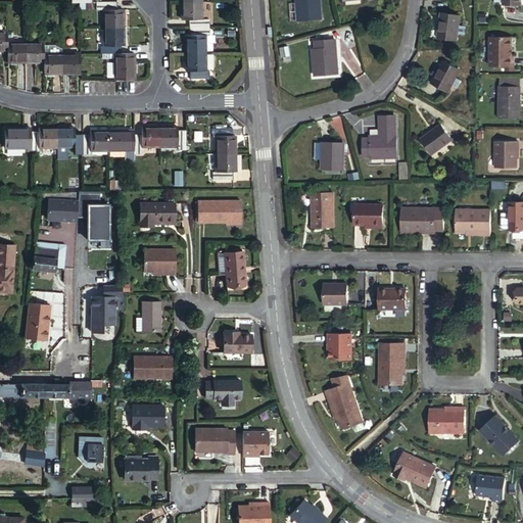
[(321,0),(297,0),(299,14),(321,12),(322,12),(321,0)]
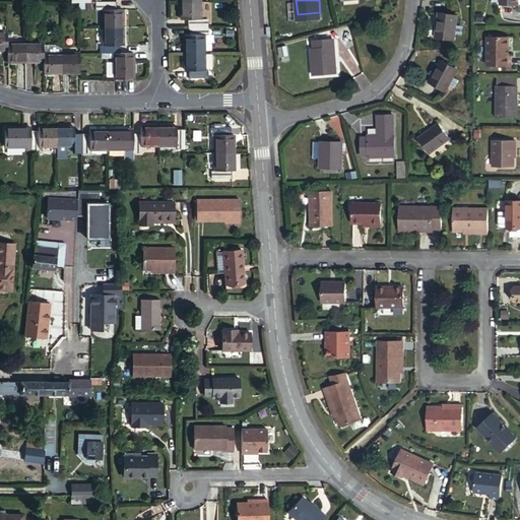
[(191,17),(201,17),(200,2),(183,2),(183,18),(191,17)]
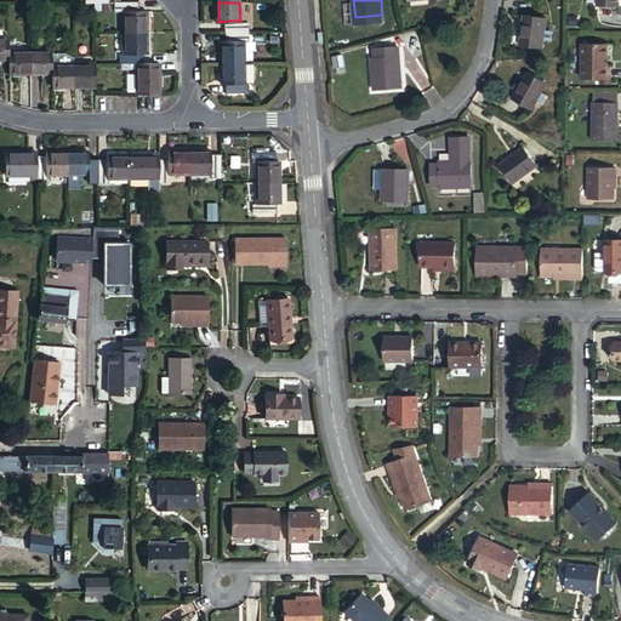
[(138,15),(138,4),(113,4),(114,15),(126,15),(138,15)]
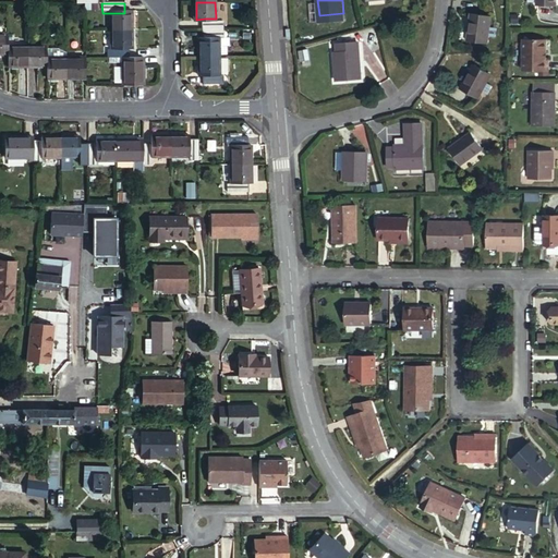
[(113,13),(113,31),(132,31),(132,13),(124,13),(113,13)]
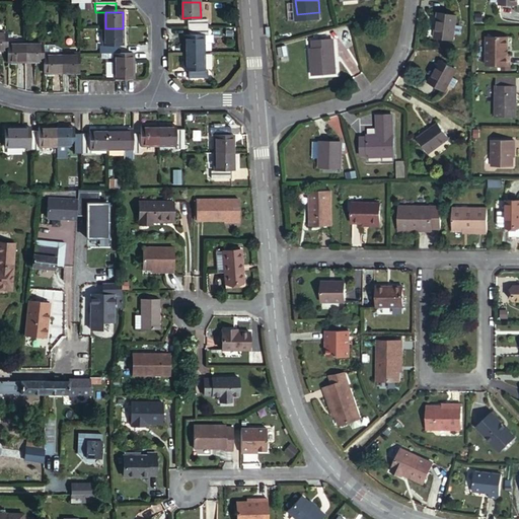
[(319,19),(318,12),(297,14),(298,21),(319,19)]
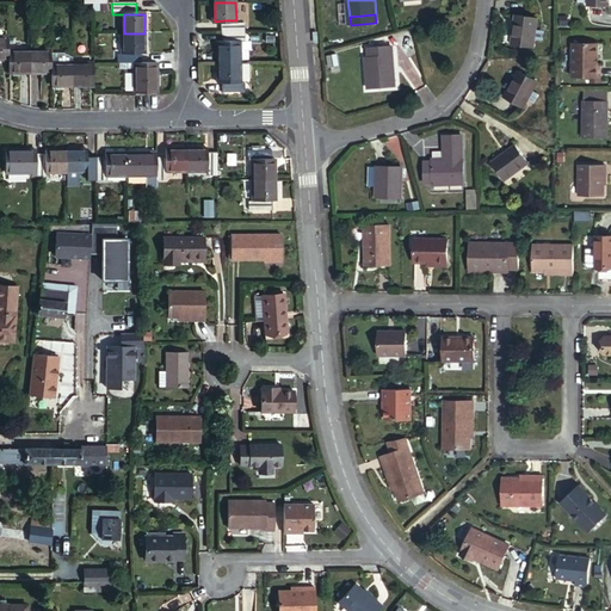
[(541,20),(518,17),(516,47),(537,49),(541,20)]
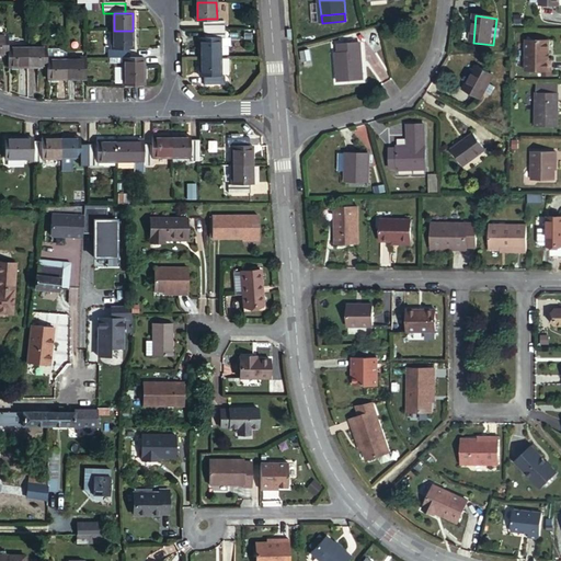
[(206,30),(227,30),(227,19),(217,19),(206,19),(206,30)]
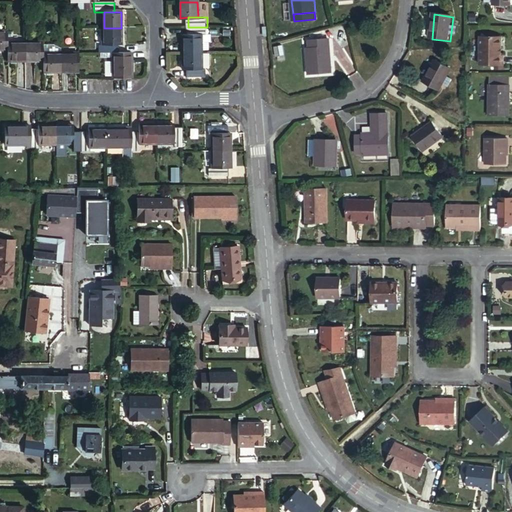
[(188,27),(188,36),(202,35),(207,35),(207,27),(188,27)]
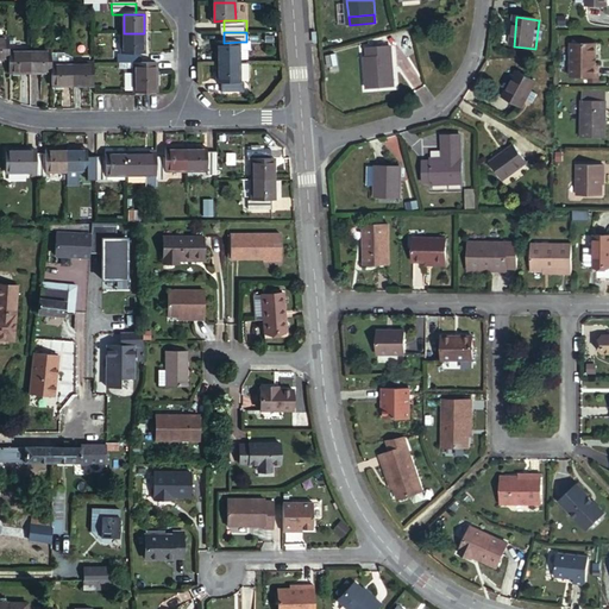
[(0,33),(0,56),(11,56),(10,50),(10,33),(0,33)]
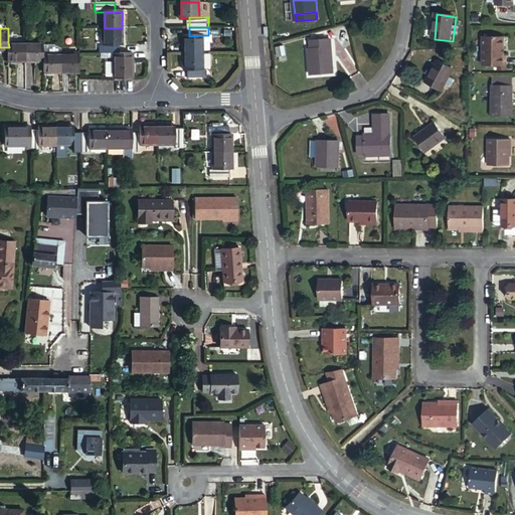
[(122,28),(105,28),(105,45),(120,45),(122,45),(122,28)]
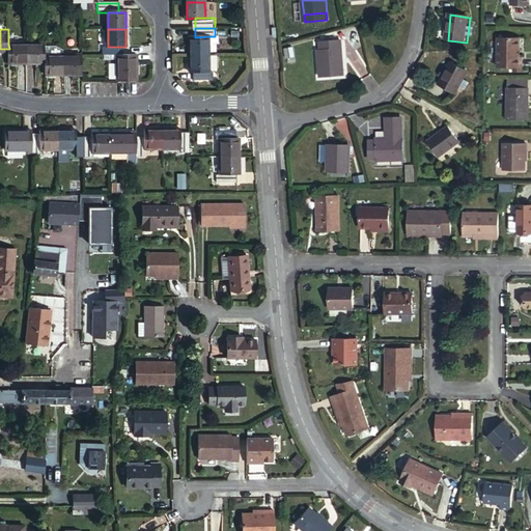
[(191,54),(211,54),(210,36),(195,37),(191,37),(191,54)]
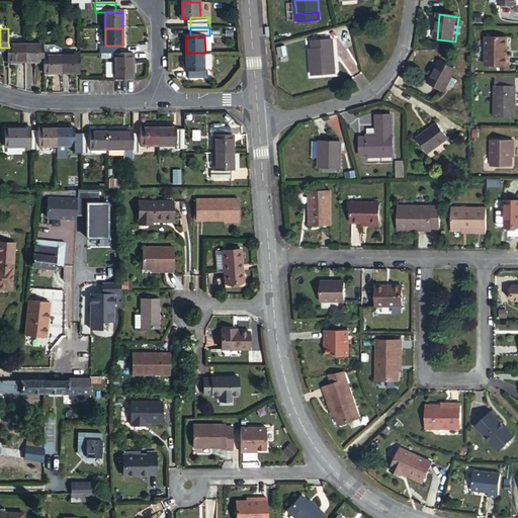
[(508,57),(508,38),(486,38),(486,67),(510,67),(510,57),(508,57)]
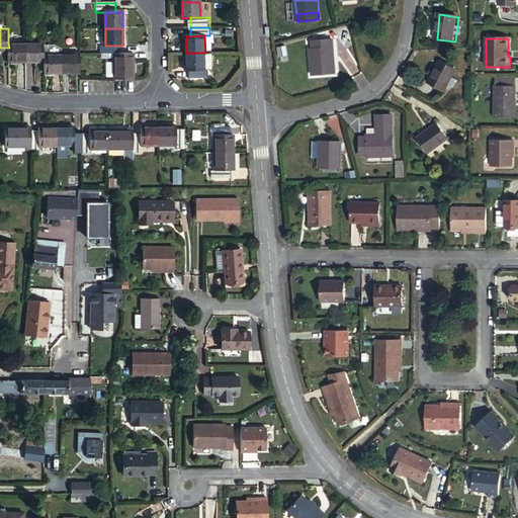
[(315,41),(315,49),(334,48),(333,40),(315,41)]
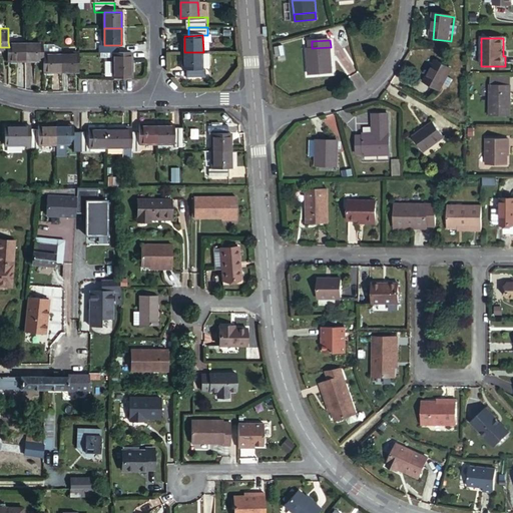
[(44,41),(25,42),(26,61),(44,60),(44,52),(44,41)]
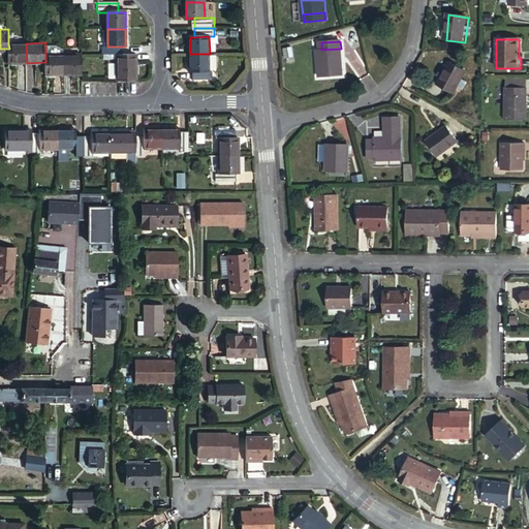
[(8,43),(9,49),(9,63),(27,63),(26,43),(8,43)]
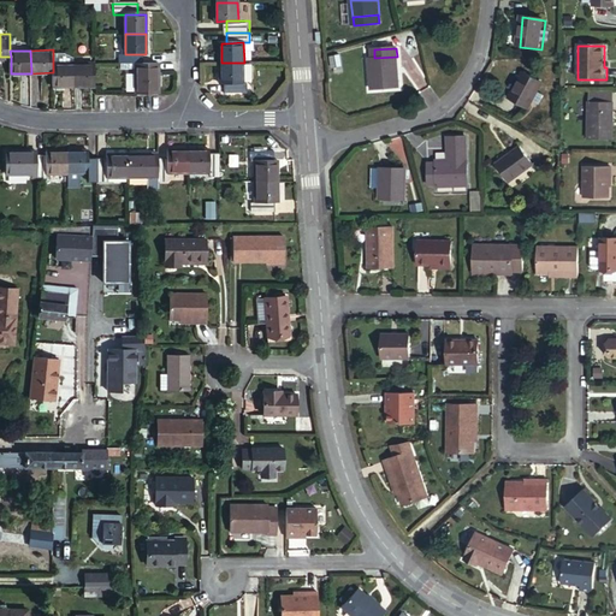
[(143,54),(125,54),(119,54),(119,65),(137,65),(143,64),(143,54)]
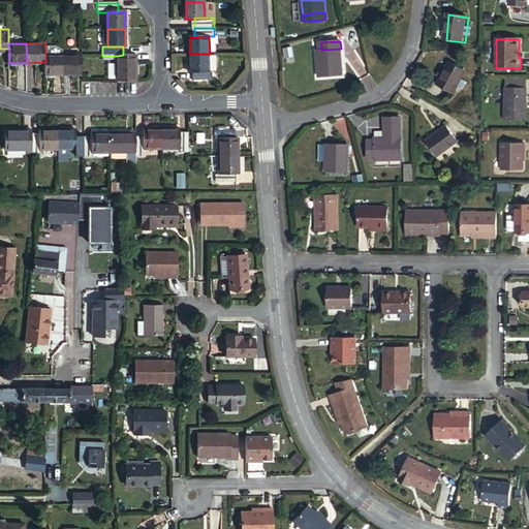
[(341,49),(321,50),(320,50),(323,76),(344,75),(342,49),(341,49)]
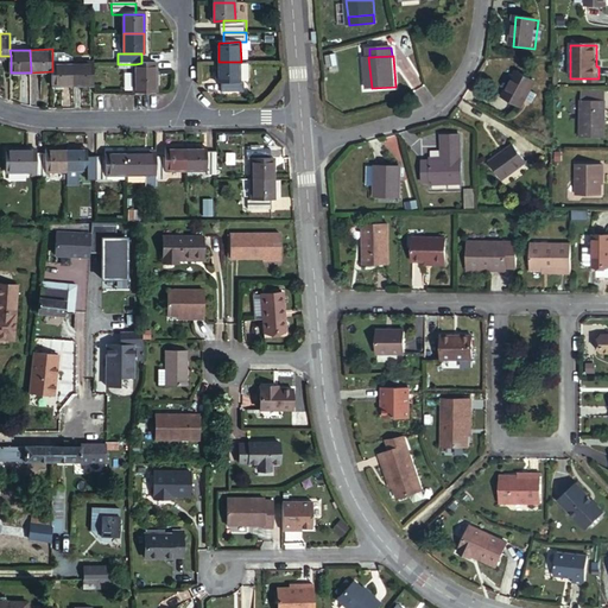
[(73,62),(52,62),(52,71),(52,84),(73,84),(73,62)]
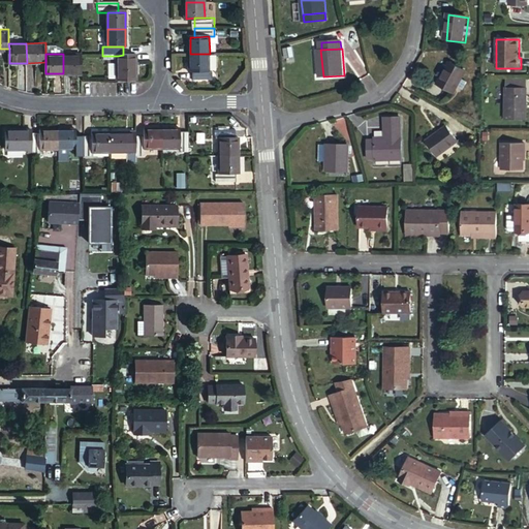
[(82,54),(63,54),(63,73),(82,73),(82,54)]
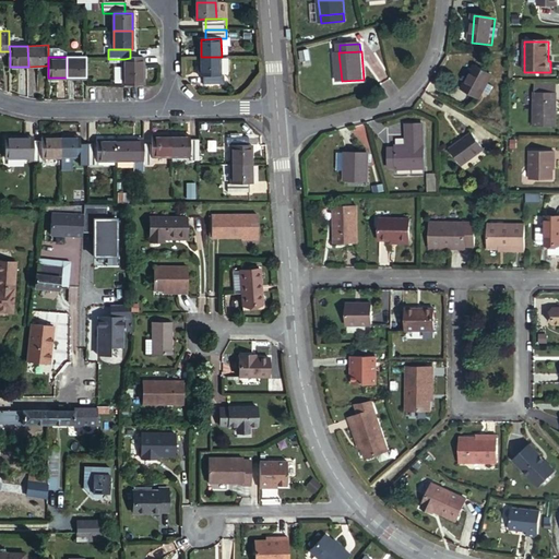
[(222,74),(222,57),(201,57),(202,74),(206,74),(222,74)]
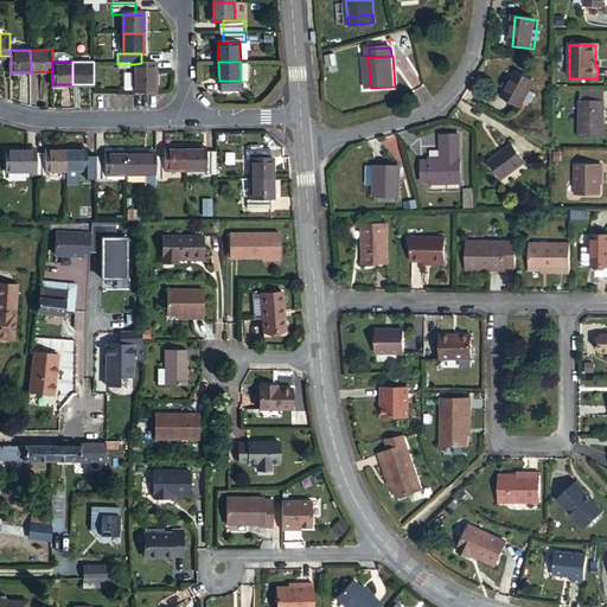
[(158,93),(158,63),(141,63),(135,64),(135,94),(158,93)]
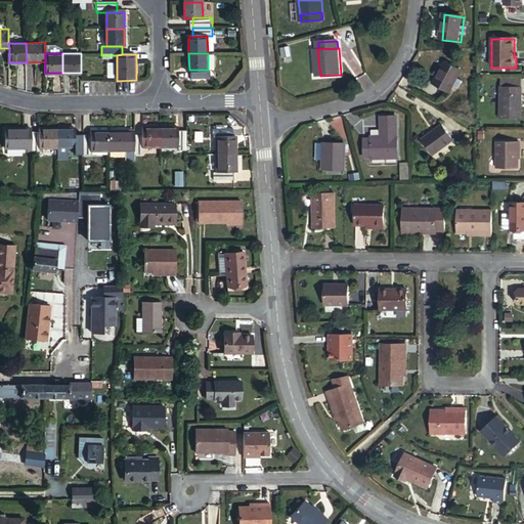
[(461,73),(445,63),(433,86),(448,95),(461,73)]
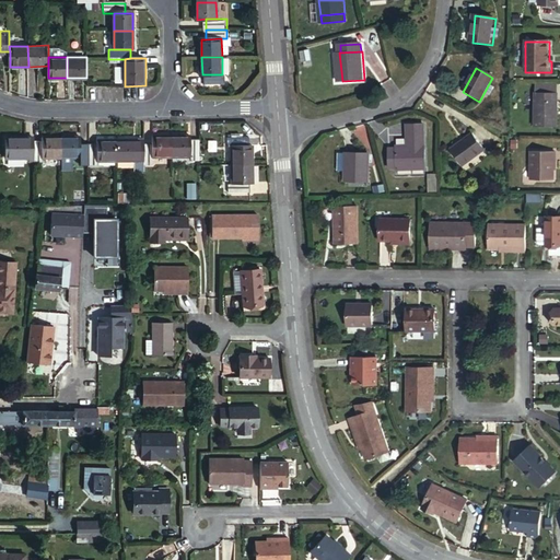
[(222,74),(207,74),(208,83),(228,83),(226,74),(222,74)]
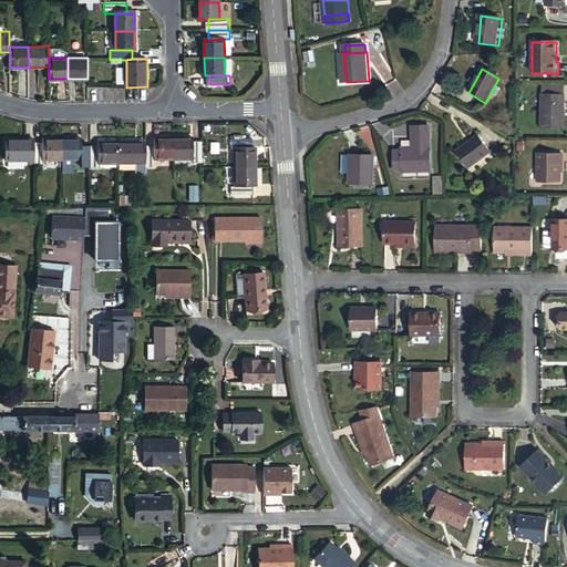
[(564,85),(542,85),(542,96),(564,96),(564,85)]
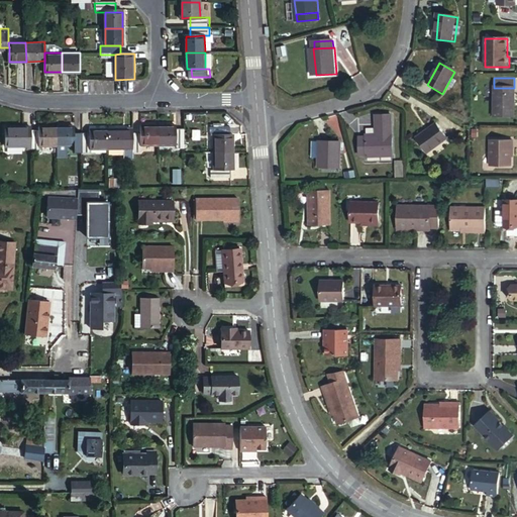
[(514,88),(494,88),(494,119),(515,120),(514,88)]
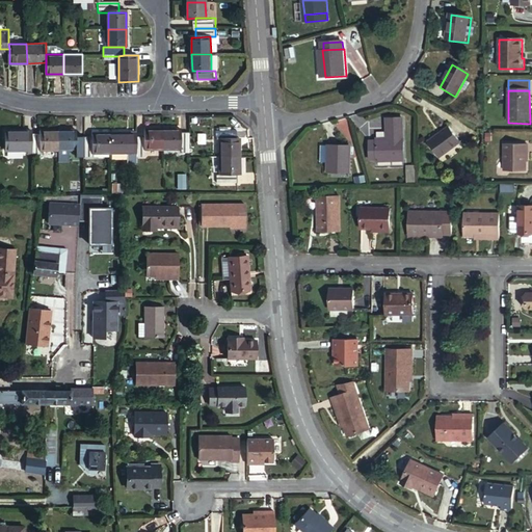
[(341,137),(353,133),(348,117),(336,123),(341,137)]
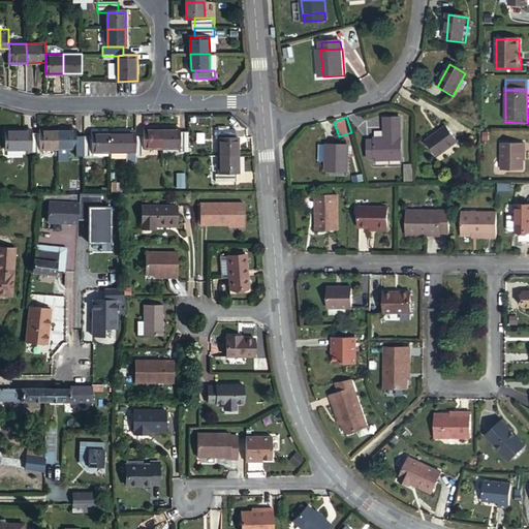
[(389,129),(403,129),(403,119),(389,119),(389,129)]
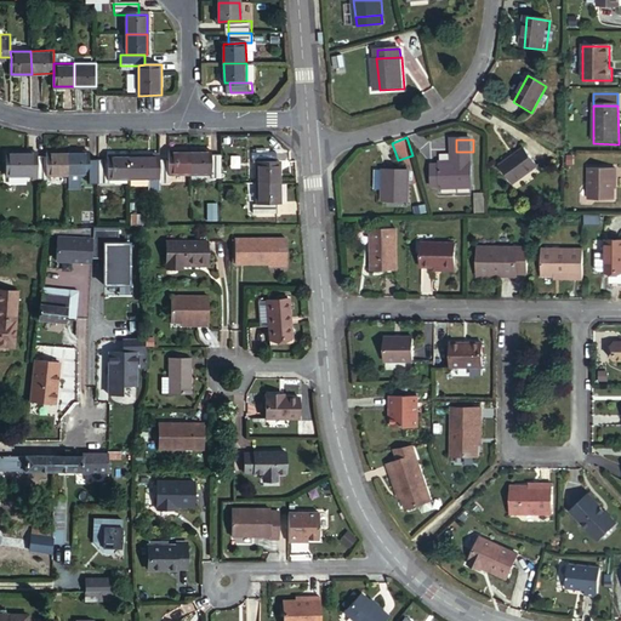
[(541,167),(528,149),(503,166),(517,186),(541,167)]
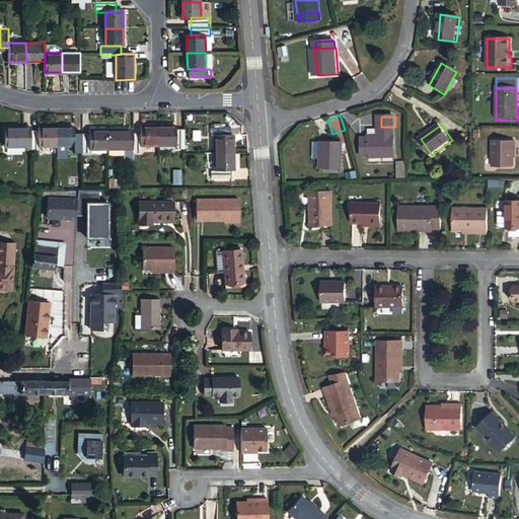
[(160,143),(159,126),(143,126),(143,133),(143,144),(160,143)]
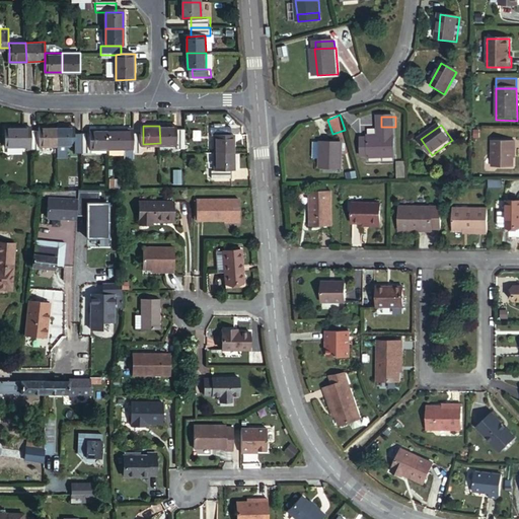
[(176,126),(159,126),(160,143),(176,143),(176,129),(176,126)]
